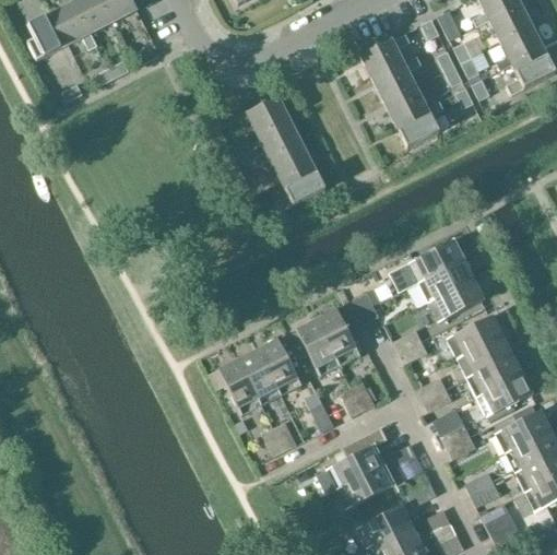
[(78,0),(75,1),(92,33),(115,22),(103,0),(78,0)]
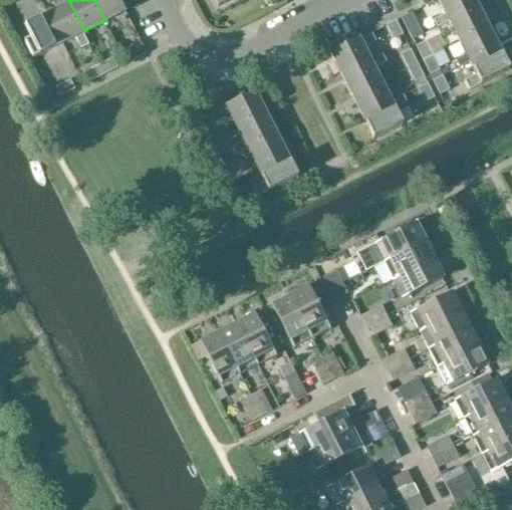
[(94,0),(105,20),(126,9),(121,0),(94,0)]
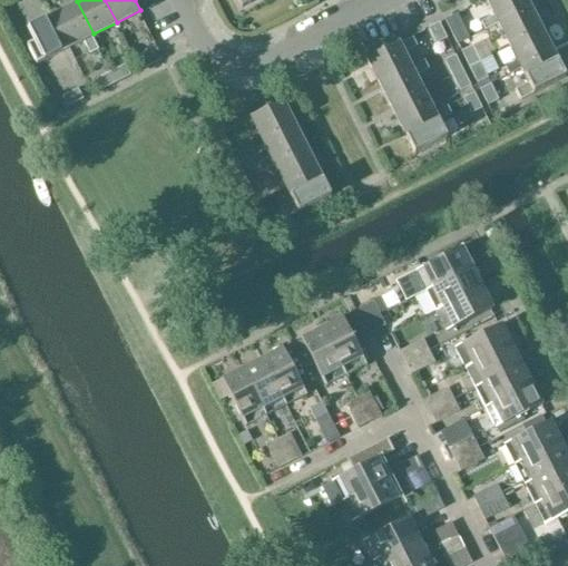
[(488,0),(495,12),(483,19),(487,27),(499,20),(532,3),(531,0),(488,0)]
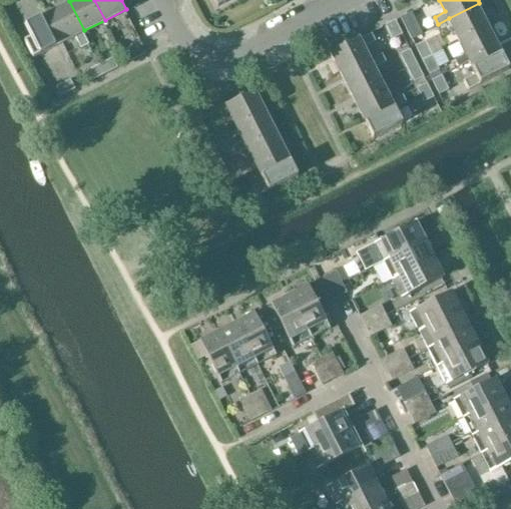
[(49,12),(63,41),(77,34),(83,46),(90,42),(84,30),(69,1),(49,12)]
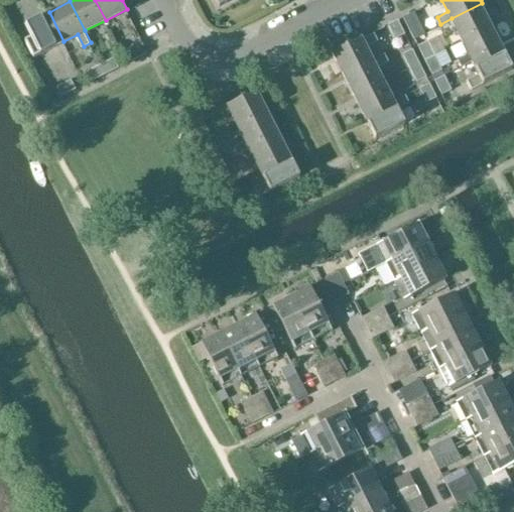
[(493,24),(482,3),(452,18),(462,39),(493,24)]
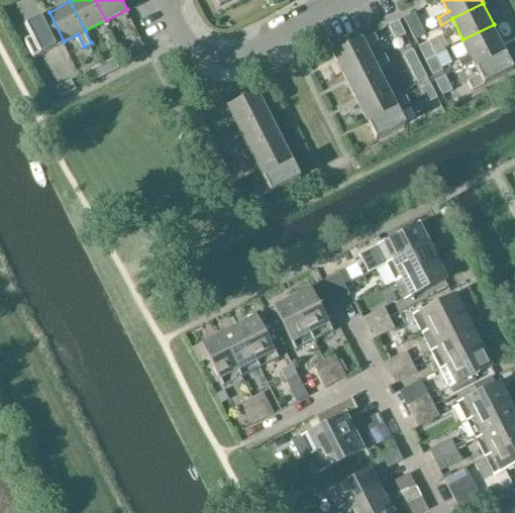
[(406,17),(415,35),(427,29),(418,11),(406,17)]
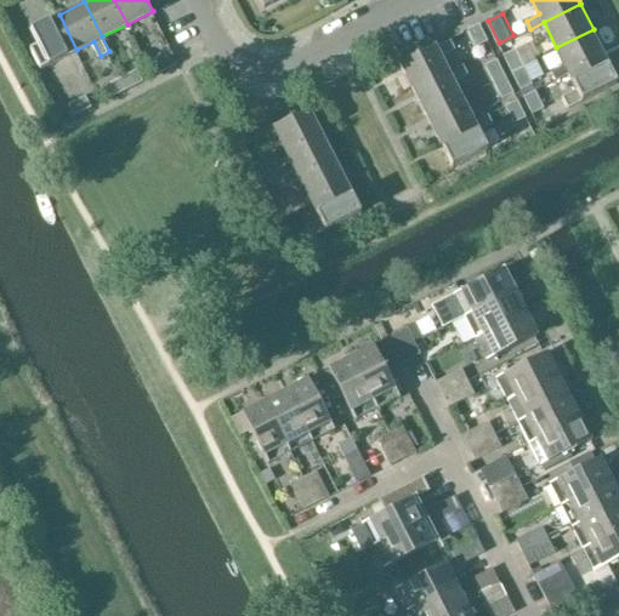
[(32,47),(43,67),(77,50),(60,15),(33,28),(40,43),(32,47)]
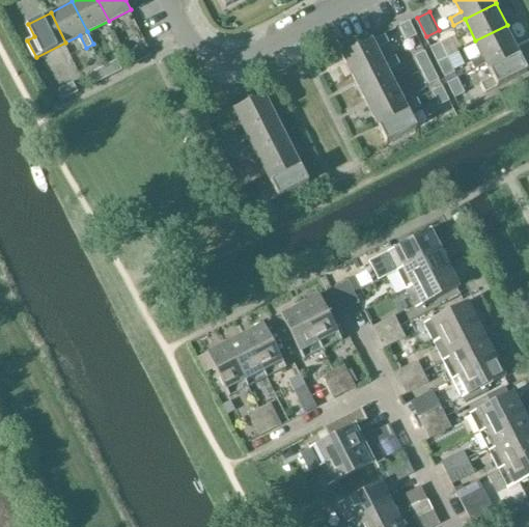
[(401,24),(407,35),(417,30),(411,19),(401,24)]
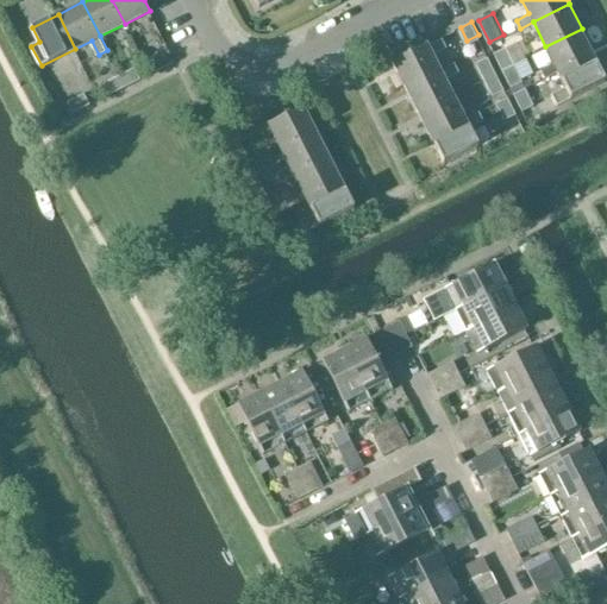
[(595,52),(582,29),(545,46),(558,71),(595,52)]
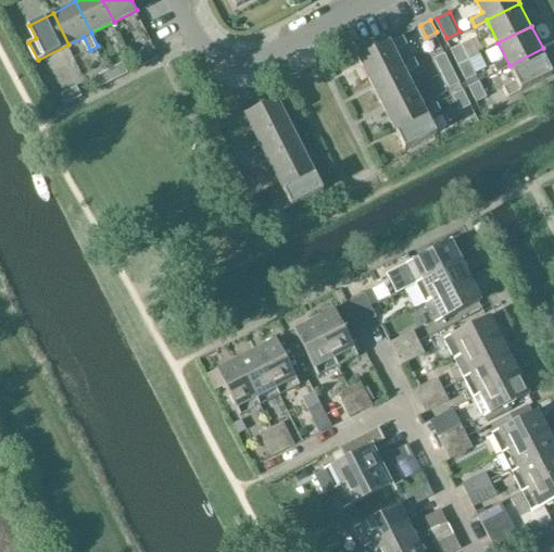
[(392,40),(392,39),(359,55),(370,78),(404,62),(397,48),(407,42),(404,34),(392,40)]
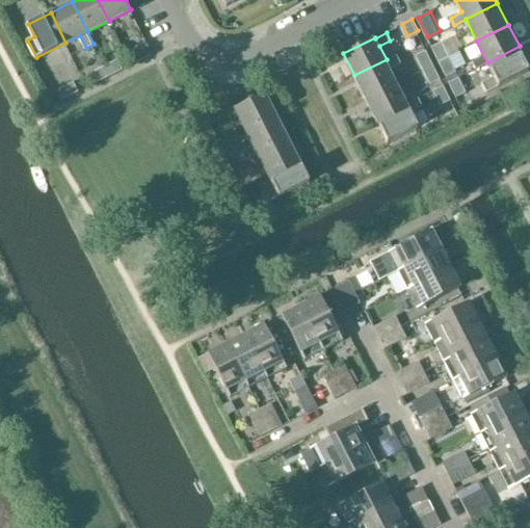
[(148,43),(129,52),(134,62),(153,53),(148,43)]
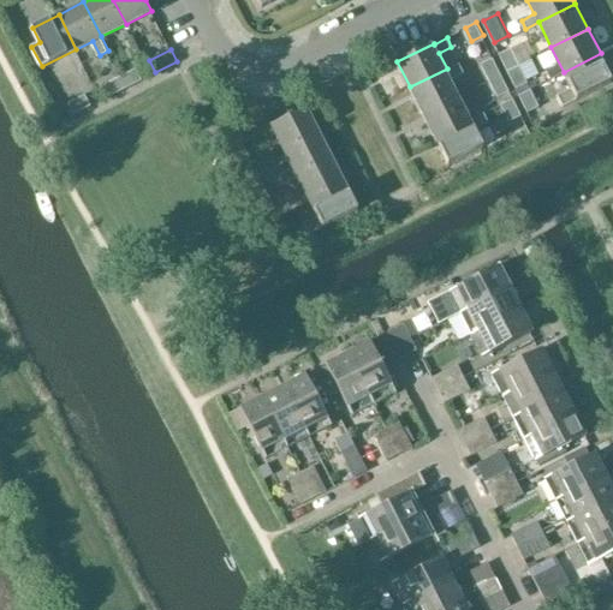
[(501,55),(507,67),(519,63),(512,49),(501,55)]
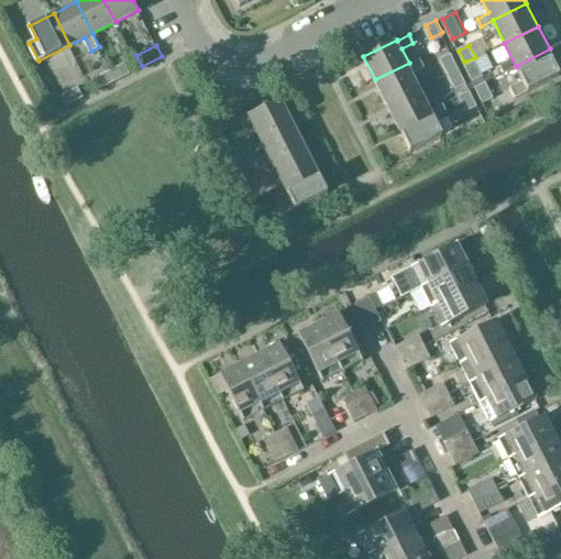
[(516,96),(528,89),(560,73),(560,70),(550,48),(516,66),(523,79),(510,86),(516,96)]
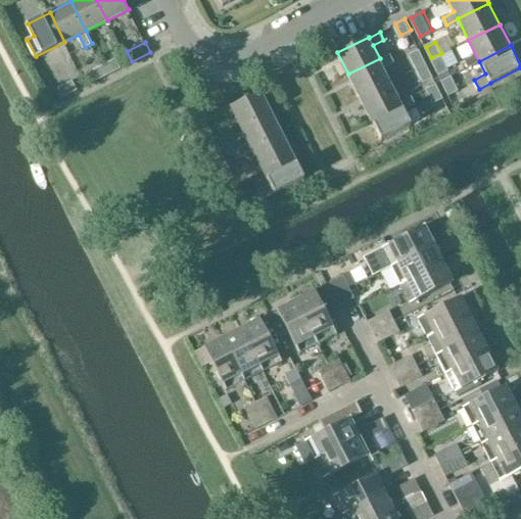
[(421,51),(412,56),(417,67),(426,62),(421,51)]
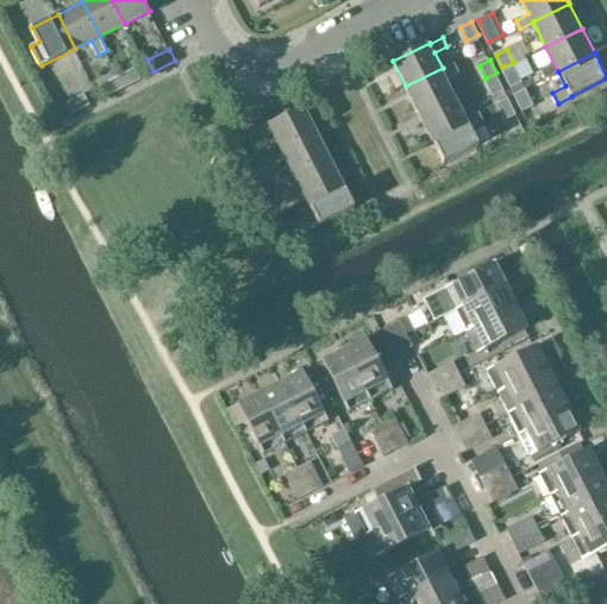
[(406,86),(415,106),(418,111),(455,93),(446,77),(460,70),(455,61),(443,68),(406,86)]
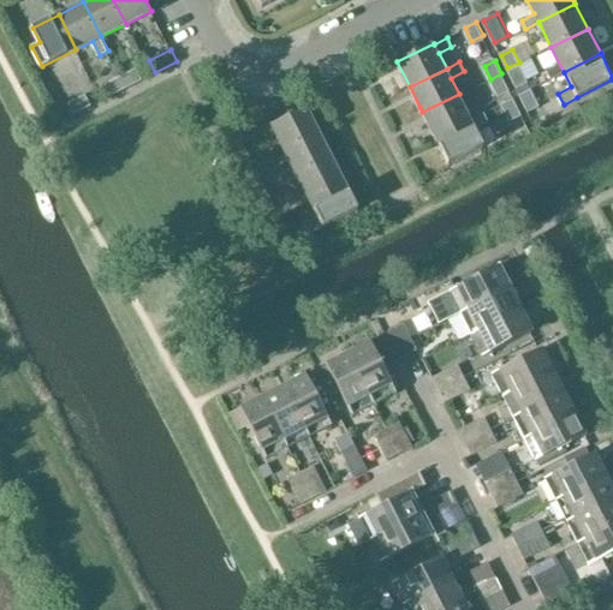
[(519,63),(507,67),(515,81),(525,76),(519,63)]
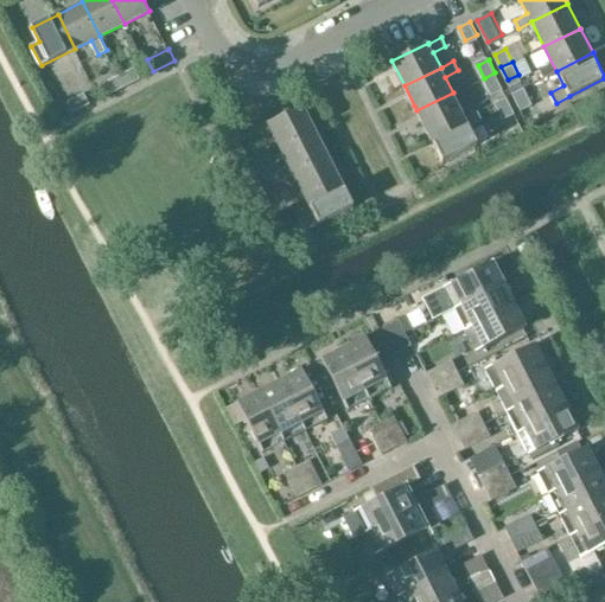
[(125,87),(138,79),(132,69),(119,75),(125,87)]
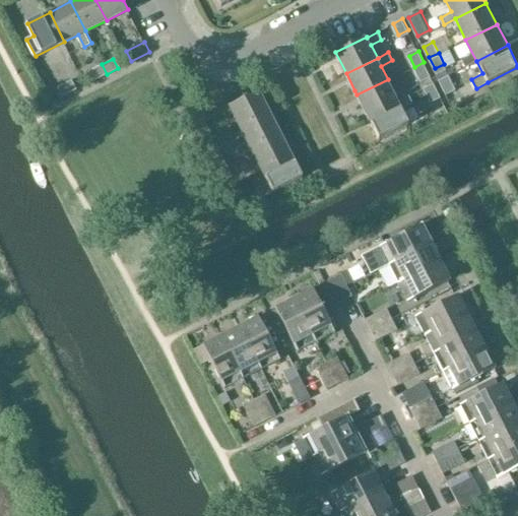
[(414,67),(419,77),(430,73),(424,62),(414,67)]
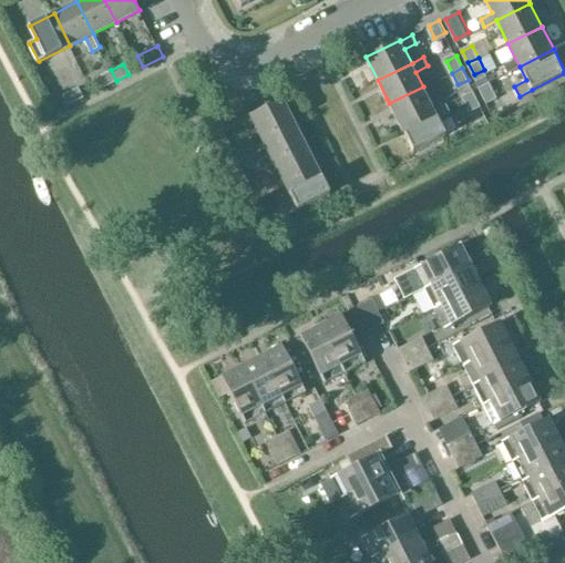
[(111,70),(100,77),(104,86),(116,81),(111,70)]
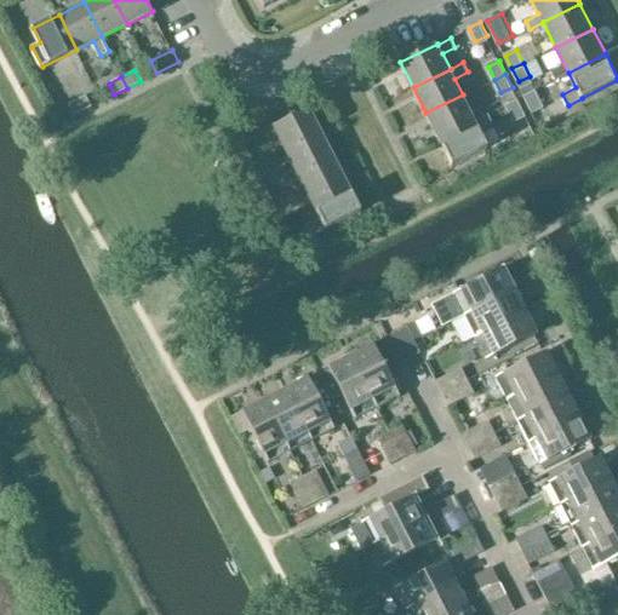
[(525,95),(532,108),(543,102),(537,88),(525,95)]
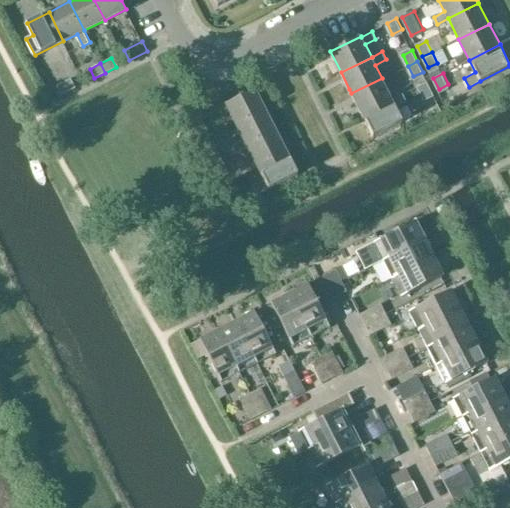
[(351,93),(356,102),(362,114),(393,99),(382,78),(351,93)]
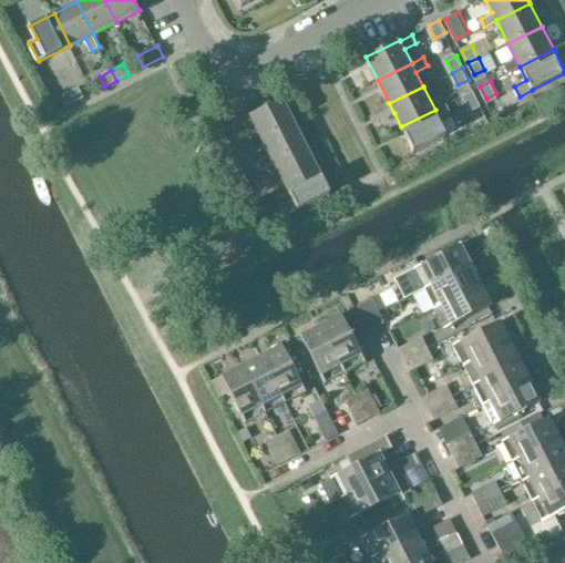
[(65,93),(71,104),(82,98),(76,88),(65,93)]
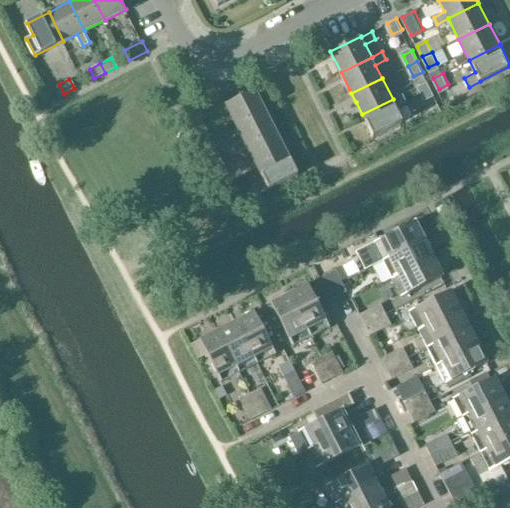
[(418,85),(423,96),(433,91),(427,81),(418,85)]
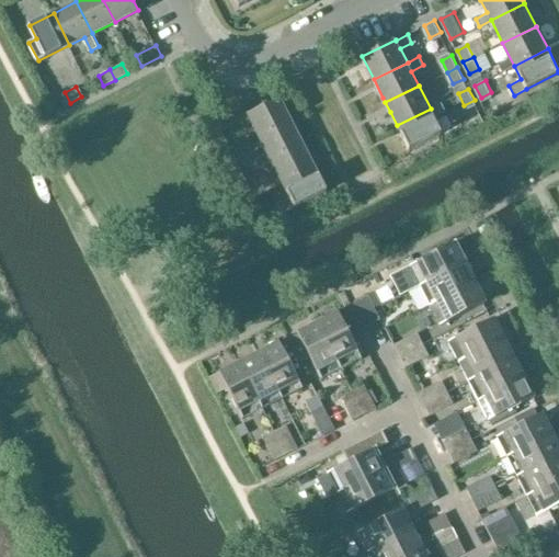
[(294,121),(282,97),(248,114),(260,137),(294,121)]
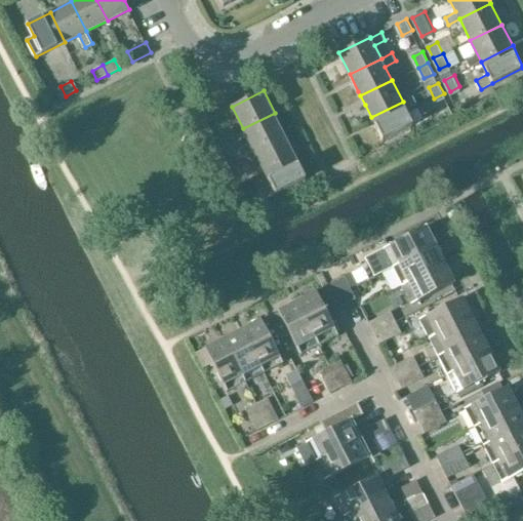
[(371,117),(383,139),(414,123),(406,108),(417,103),(414,95),(403,102),(371,117)]
